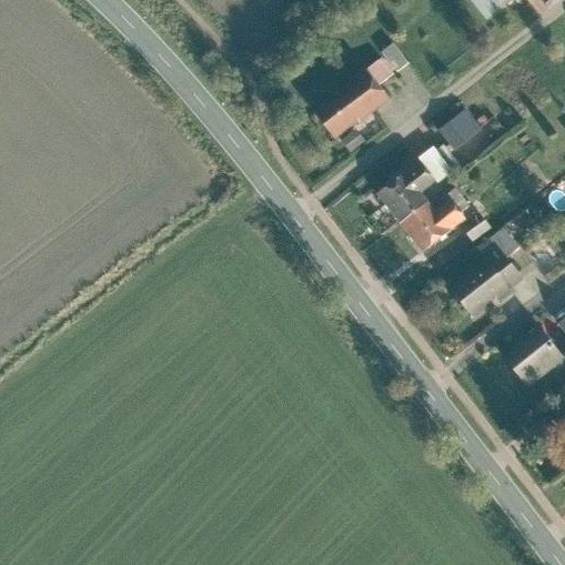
[(468,0),(483,18),(505,0),(520,0),(521,1),(522,0),(468,0)]
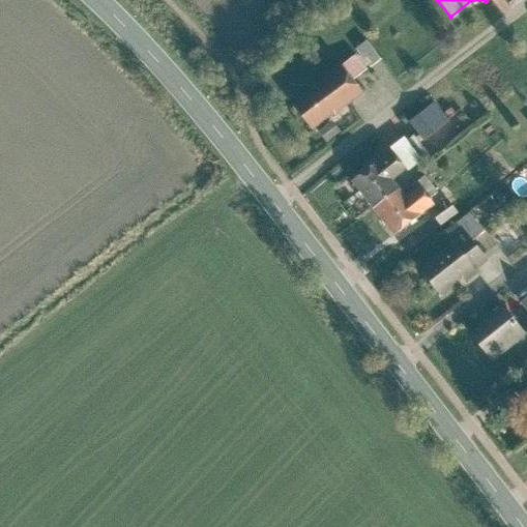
[(383,58),(370,41),(361,48),(375,65),(383,58)]
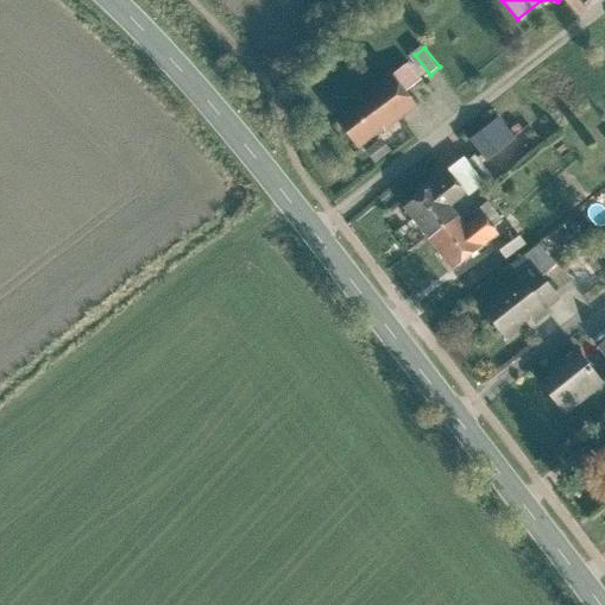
[(420,80),(407,63),(391,74),(404,90),(420,80)]
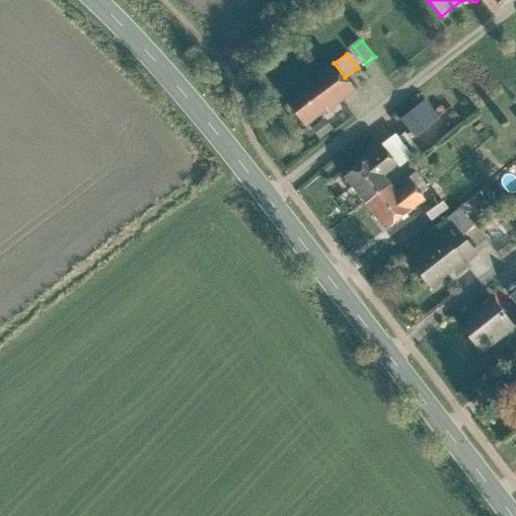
[(345,77),(334,63),(284,99),(307,130),(355,91),(345,77)]
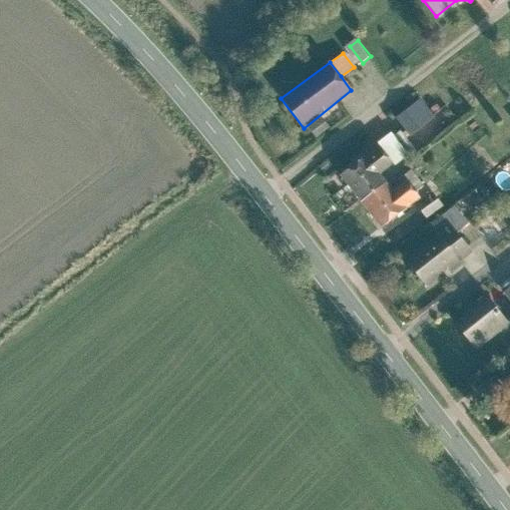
[(412,132),(433,113),(418,96),(396,115),(412,132)]
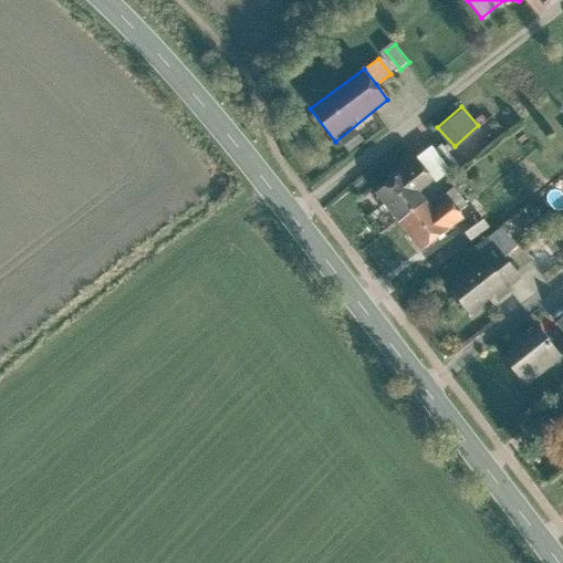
[(455,163),(442,146),(437,150),(450,167),(455,163)]
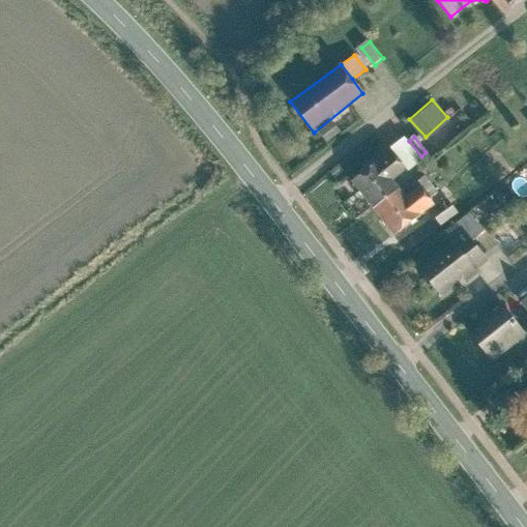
[(409,141),(398,146),(412,167),(421,156),(409,141)]
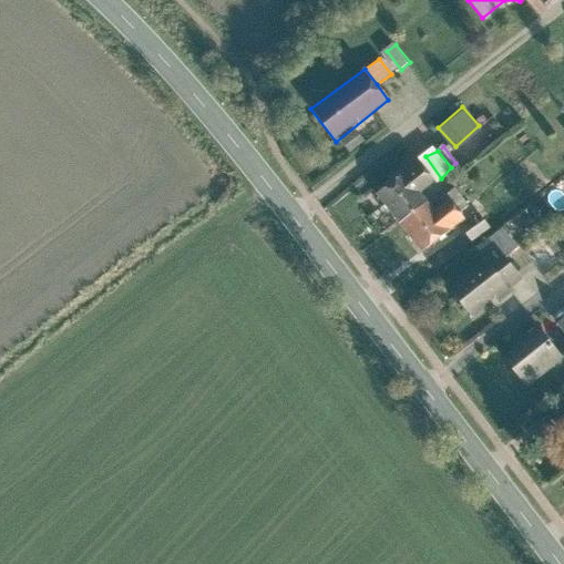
[(426,156),(376,190),(399,224),(427,201),(419,193),(441,178),(426,156)]
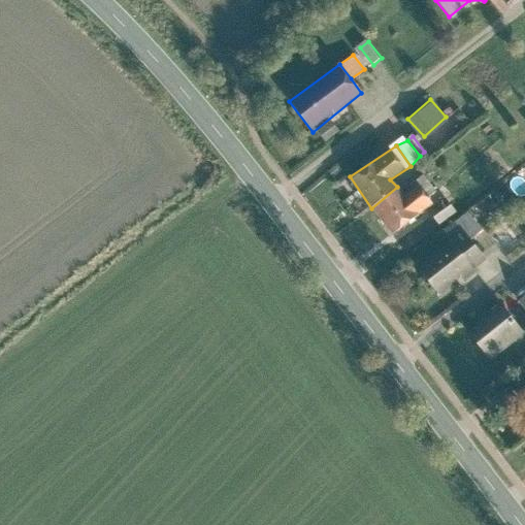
[(436,189),(423,175),(417,182),(429,195),(436,189)]
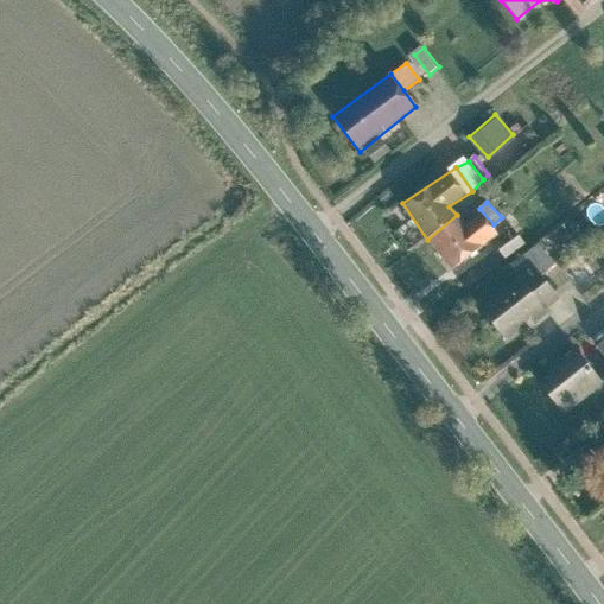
[(427,240),(451,269),(491,237),(476,217),(465,226),(457,215),(427,240)]
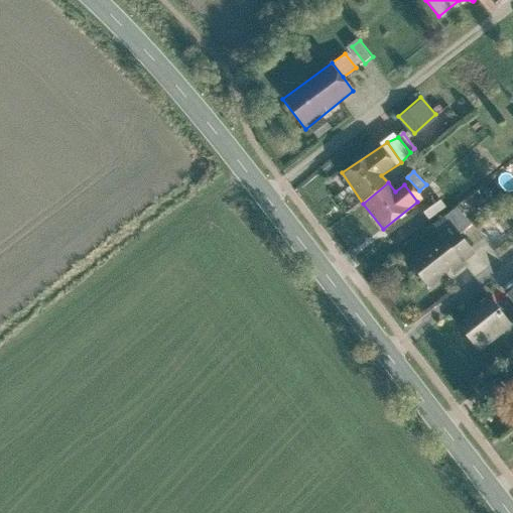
[(464,231),(475,222),(460,202),(431,223),(439,234),(462,262),(478,250),(464,231)]
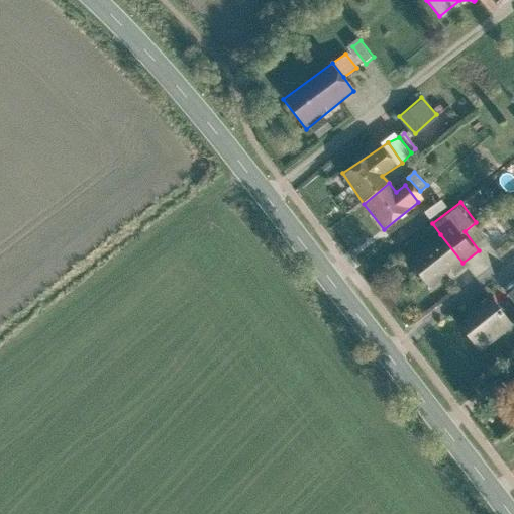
[(409,260),(431,288),(463,263),(440,234),(409,260)]
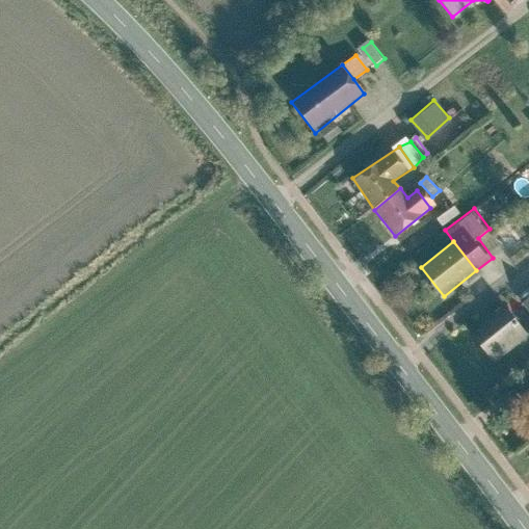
[(528,329),(508,306),(473,334),(496,362),(528,336),(528,329)]
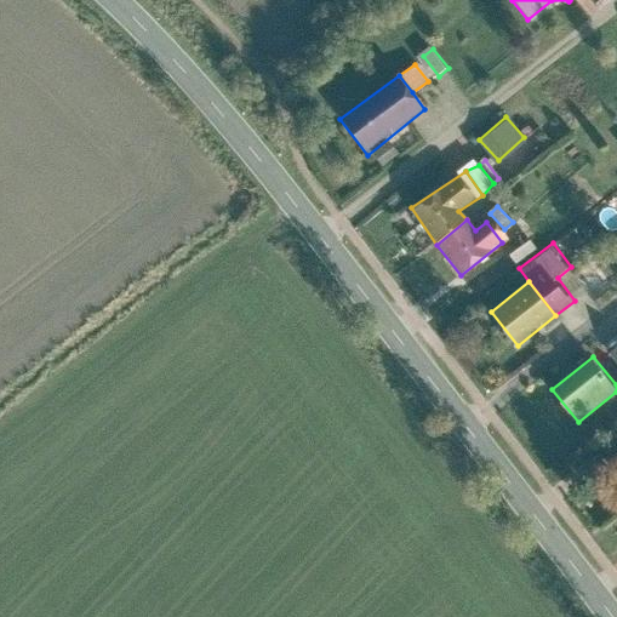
[(616,451),(604,461),(616,476),(616,451)]
